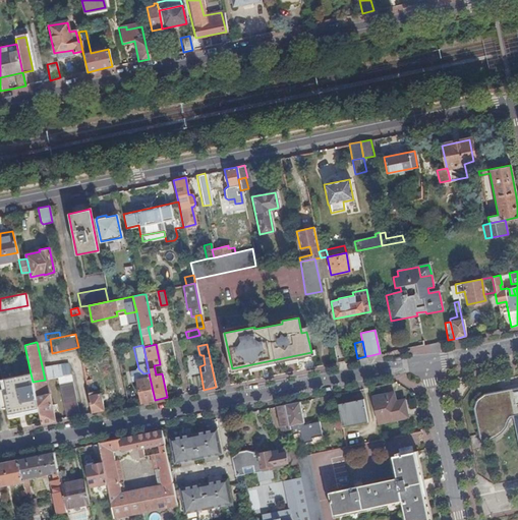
[(8,414),(38,408),(36,398),(34,390),(33,382),(31,373),(0,380),(2,389),(0,389),(0,401),(1,405),(6,404),(8,414)]
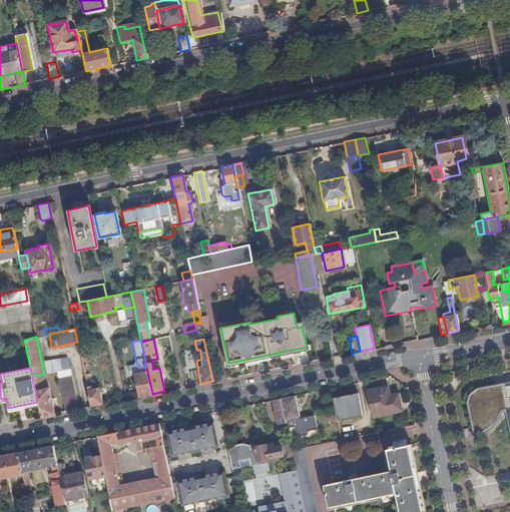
[(62,397),(65,412),(77,409),(68,368),(57,371),(62,397)]
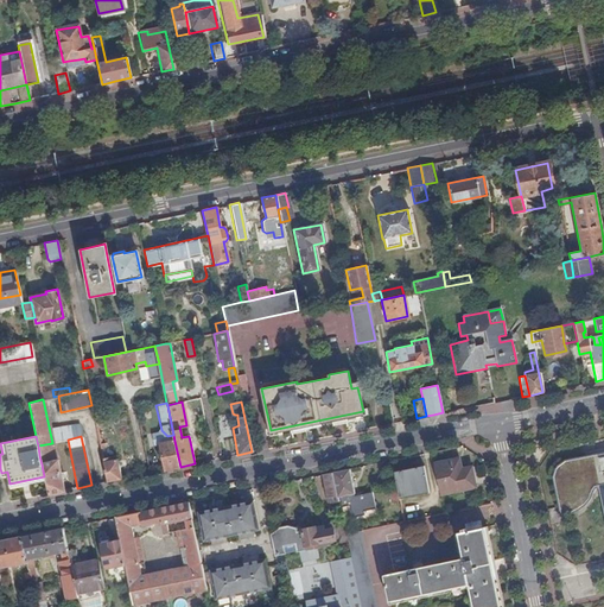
[(159,443),(165,469),(180,467),(175,441),(159,443)]
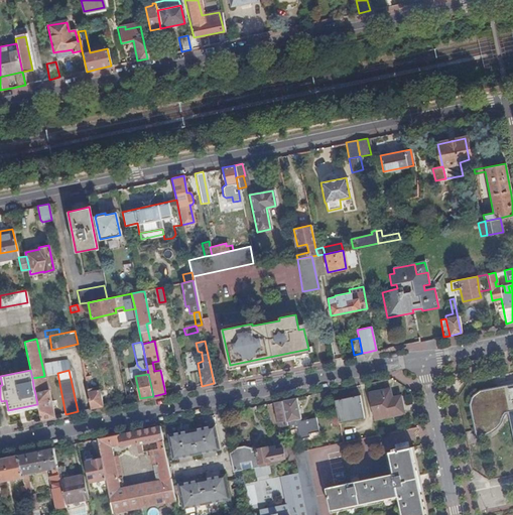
[(32,378),(33,386),(46,384),(44,376),(32,378)]
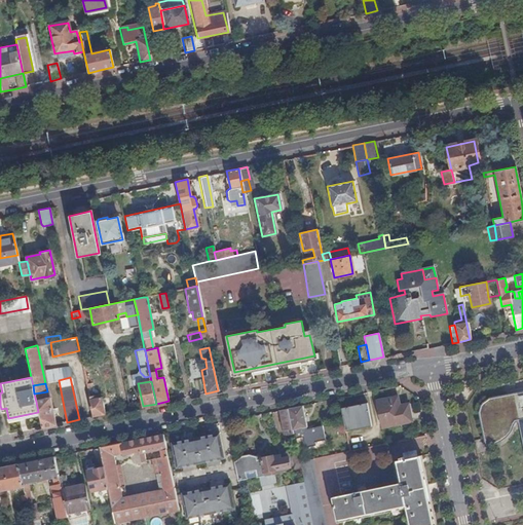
[(522,389),(489,397),(480,403),(478,411),(484,444),(497,440),(505,436),(510,427),(513,421),(518,420),(522,442),(522,389)]
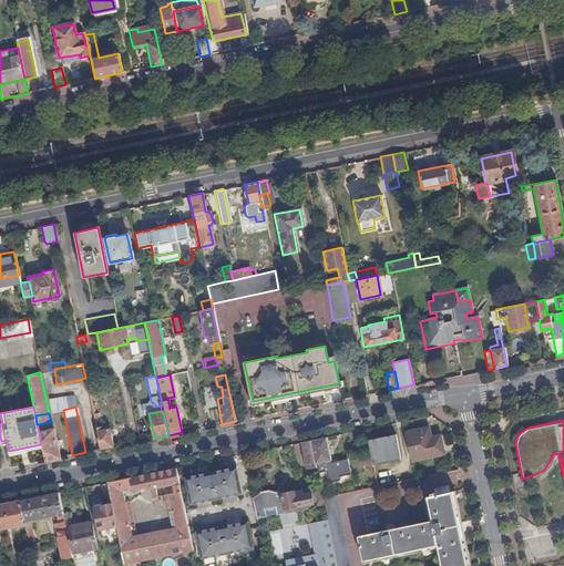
[(94,426),(99,449),(112,445),(108,428),(106,424),(94,426)]
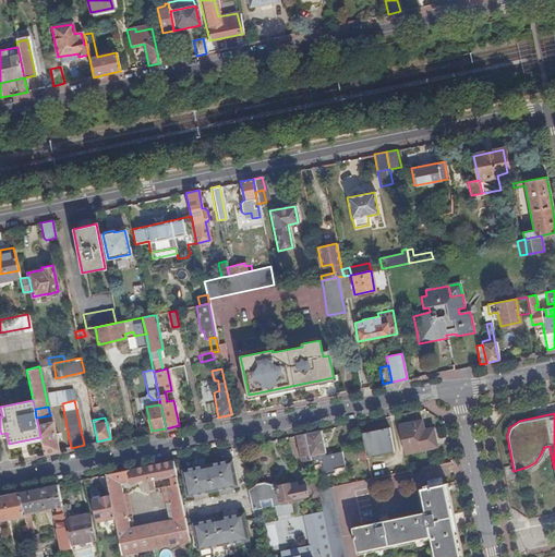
[(420,420),(398,425),(403,453),(436,447),(432,428),(422,431),(420,420)]
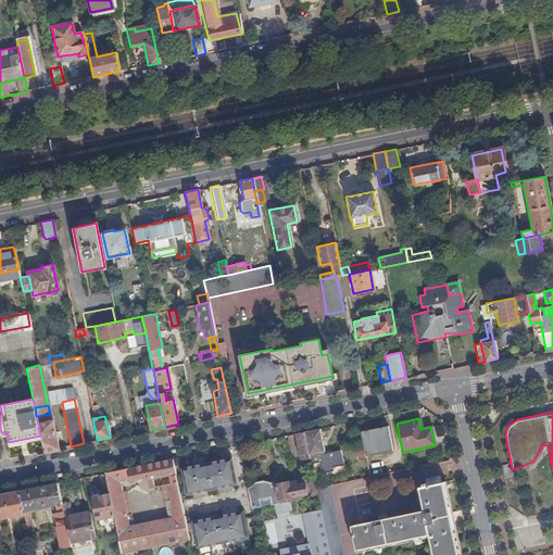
[(40,436),(44,452),(58,449),(51,421),(38,425),(40,436)]
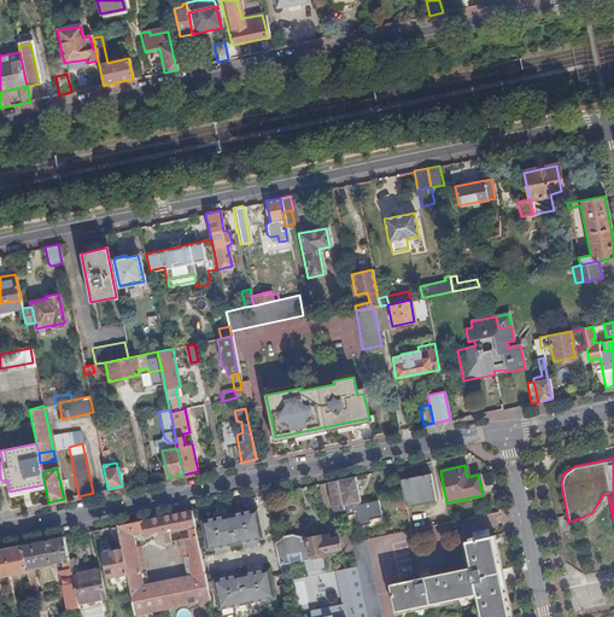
[(430,473),(399,479),(403,498),(404,506),(434,500),(430,473)]
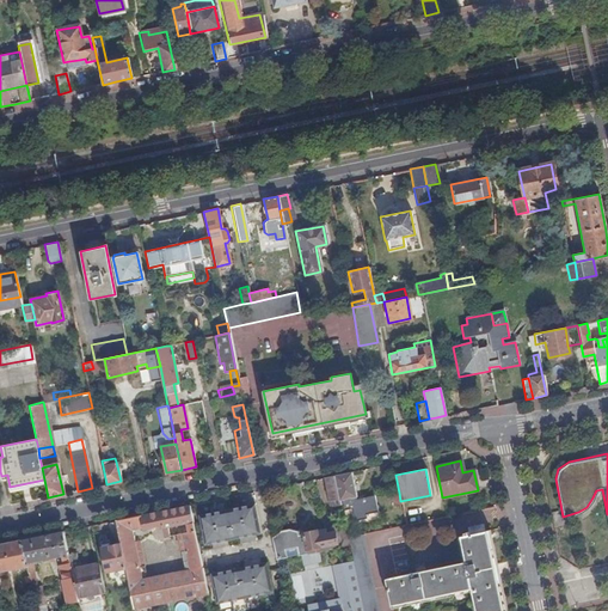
[(350,471),(335,475),(341,505),(342,511),(348,509),(345,501),(343,502),(343,499),(356,496),(350,471)]
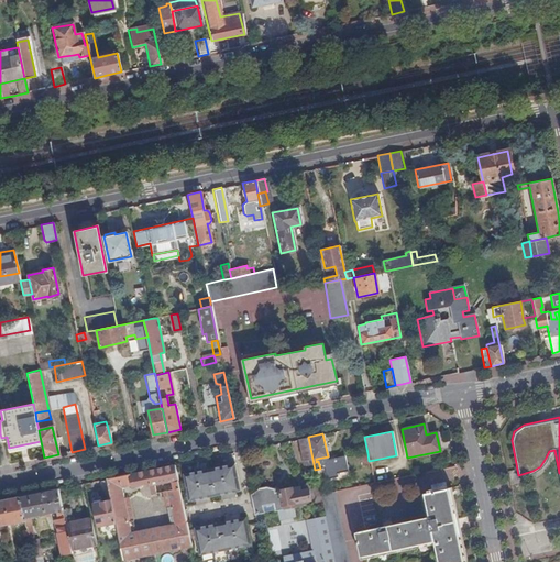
[(308,437),(296,440),(298,450),(300,450),(303,461),(306,460),(307,465),(308,465),(314,464),(308,437)]
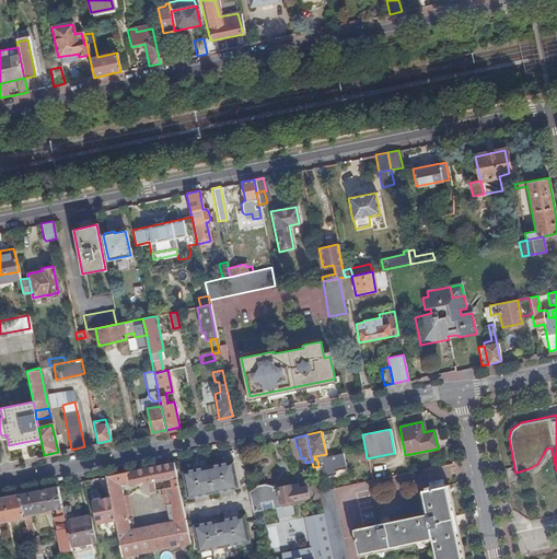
[(358,463),(368,461),(367,458),(366,451),(355,453),(358,463)]
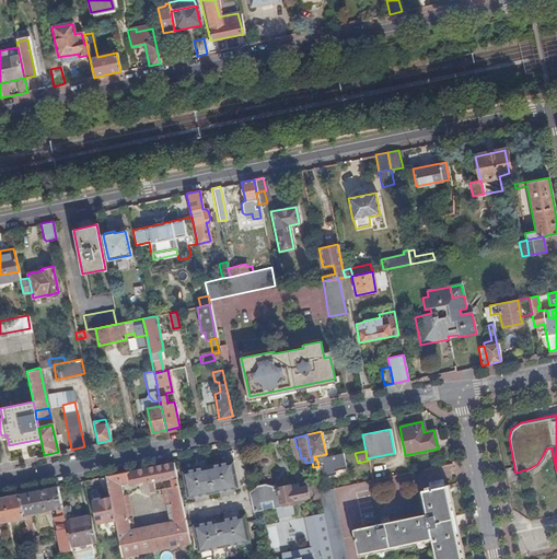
[(122,556),(188,543),(173,462),(141,468),(106,476),(109,497),(114,519),(122,556)]
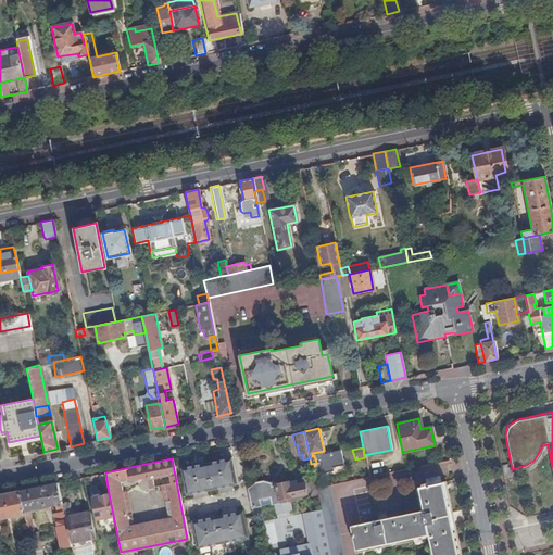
[(229,458),(179,468),(185,494),(235,484),(229,458)]
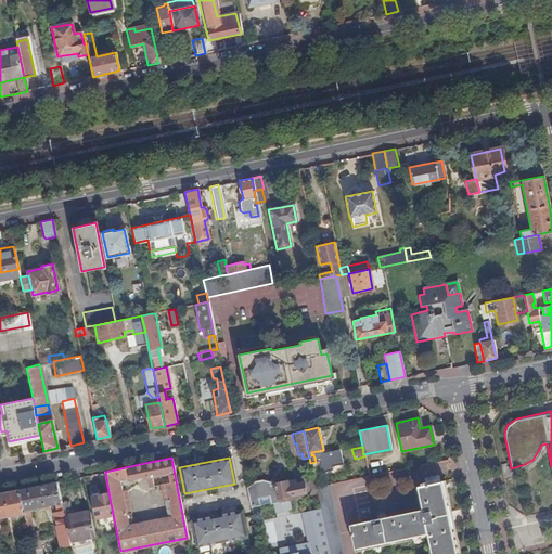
[(312,477),(294,480),(295,485),(303,482),(305,492),(302,493),(302,497),(316,493),(315,487),(313,481),(312,477)]
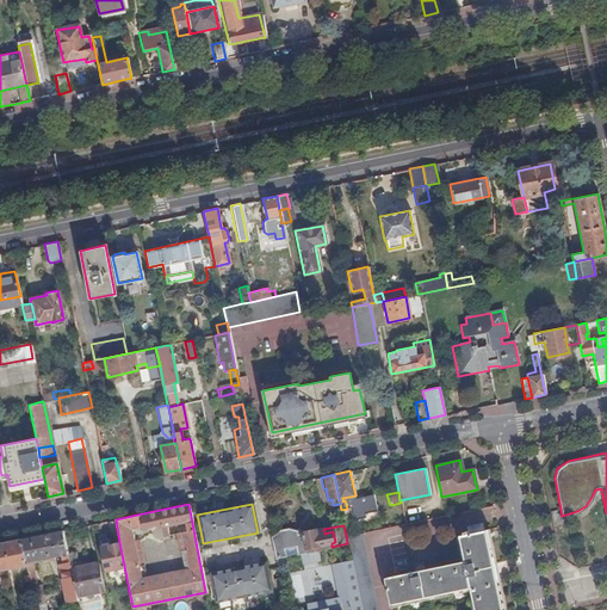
[(272,536),(270,537),(274,559),(282,558),(285,556),(283,548),(295,546),(296,554),(332,547),(332,543),(335,542),(333,531),(324,534),(323,529),(315,530),(315,529),(302,533),(296,534),(295,530),(286,528),(278,530),(272,536)]
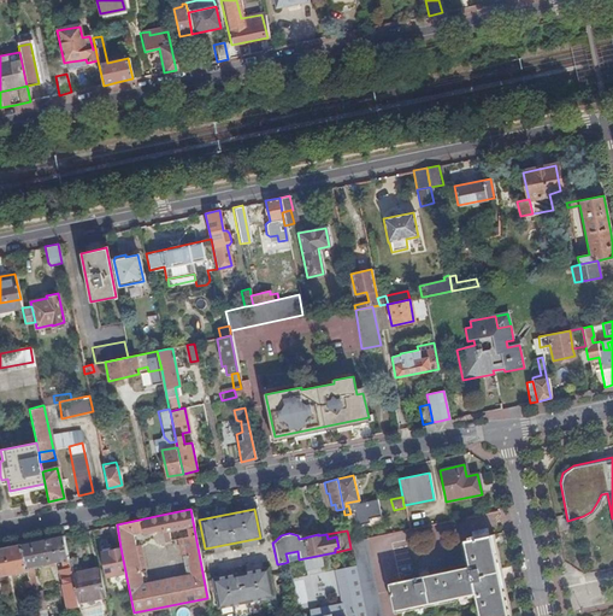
[(42,540),(21,544),(27,570),(29,580),(29,584),(35,582),(31,567),(60,561),(63,573),(60,573),(63,584),(62,585),(66,605),(76,603),(76,602),(70,574),(63,535),(42,540)]
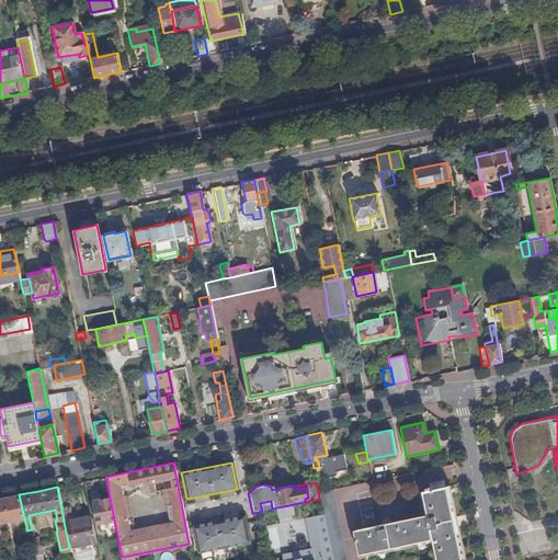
[(426,514),(354,529),(359,555),(432,539),(435,559),(460,559),(462,559),(445,487),(429,490),(429,488),(425,489),(426,490),(421,491),(426,514)]
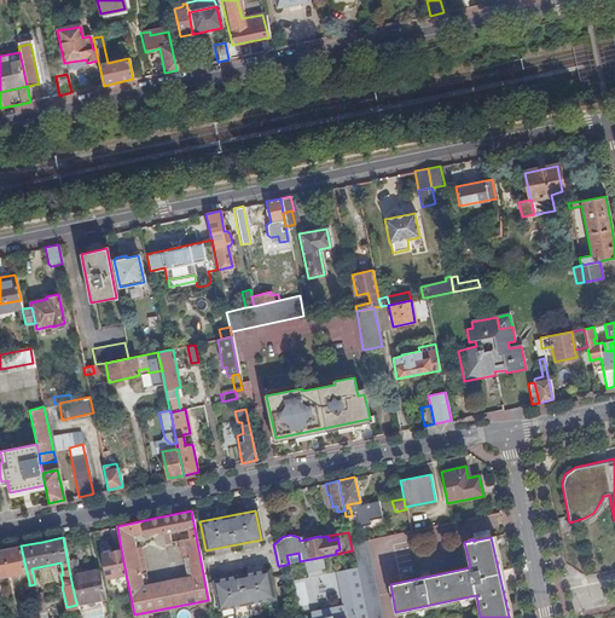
[(365,617),(379,617),(367,558),(364,541),(359,541),(350,543),(352,550),(355,567),(365,617)]
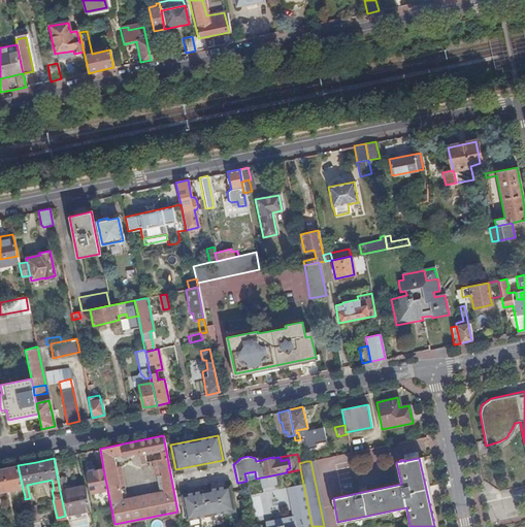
[(3,468),(0,468),(0,492),(23,488),(18,465),(3,468)]
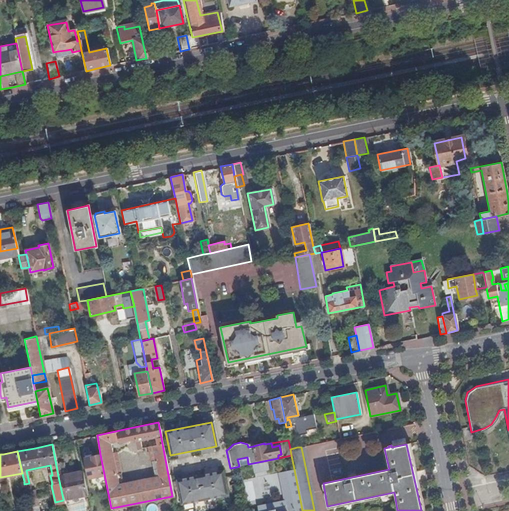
[(104,474),(100,454),(84,458),(88,477),(104,474)]
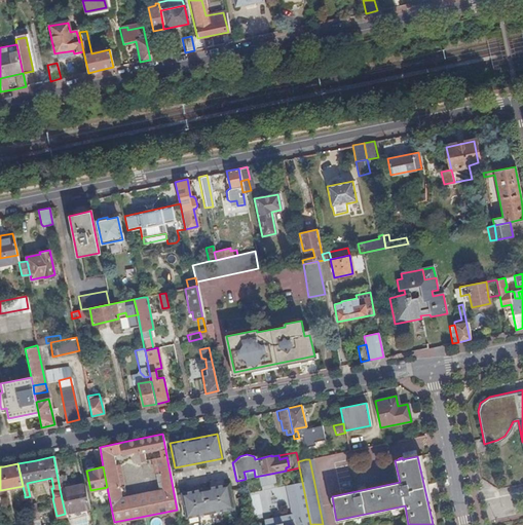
[(310,524),(302,482),(284,485),(290,514),(262,519),(263,524),(310,524)]
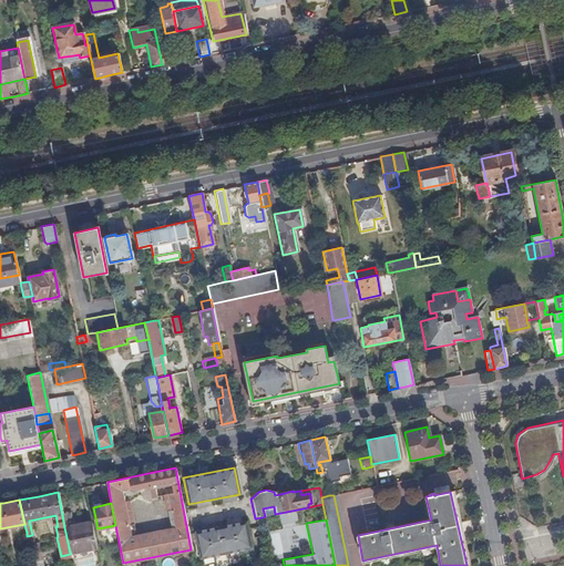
[(91,522),(64,527),(70,553),(96,547),(91,522)]
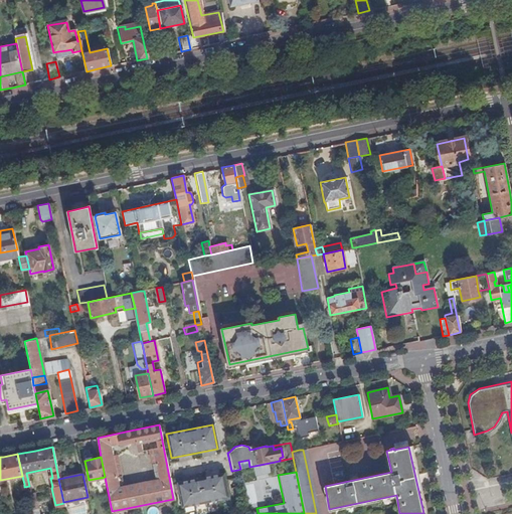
[(222,474),(176,483),(181,507),(227,498),(222,474)]
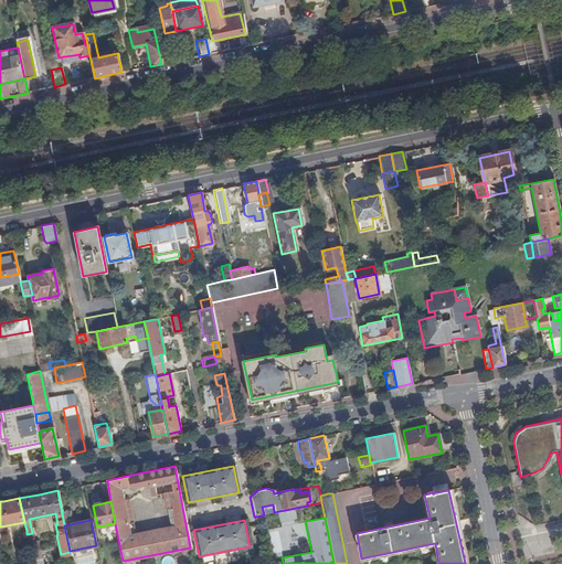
[(29,542),(32,563),(41,563),(36,541),(34,541),(29,542)]
